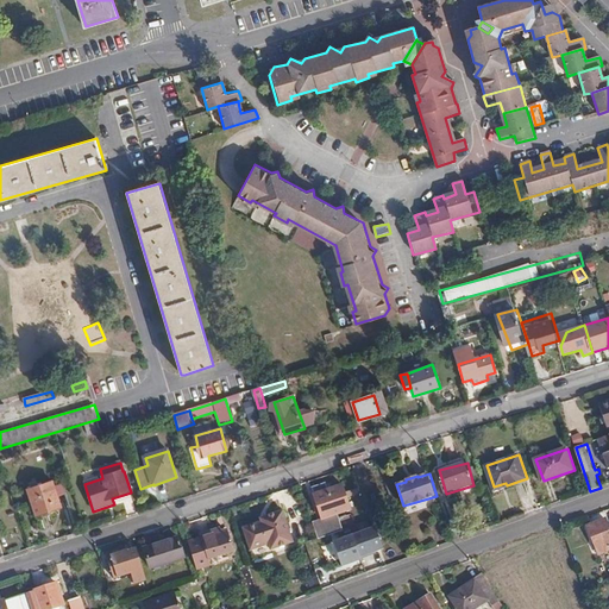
[(62,508),(54,482),(29,490),(39,519),(52,515),(50,512),(62,508)]
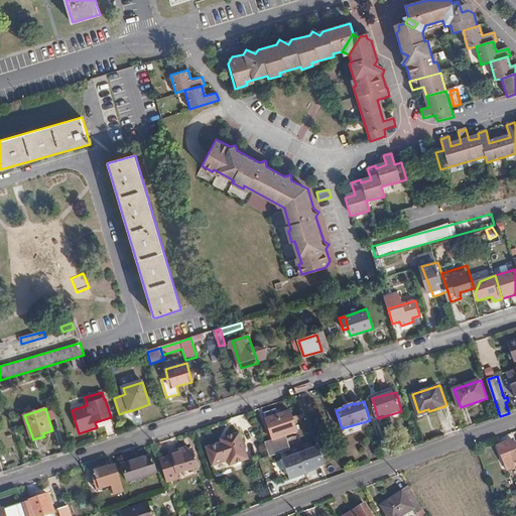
[(266,442),(270,455),(291,447),(287,435),(298,431),(294,422),(293,417),(290,410),(280,414),(278,408),(265,412),(275,439),(266,442)]
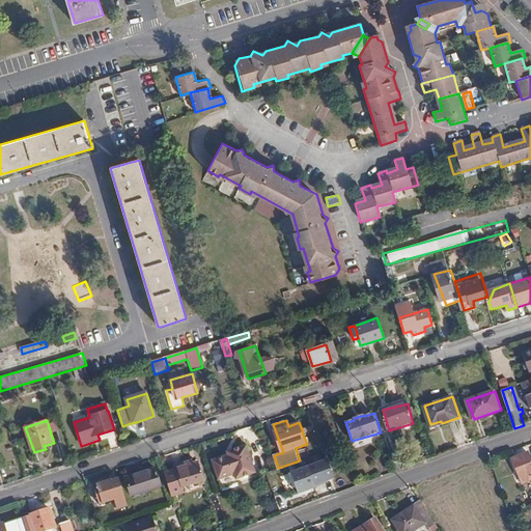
[(256,472),(247,445),(227,451),(228,454),(214,459),(220,479),(235,475),(236,479),(256,472)]
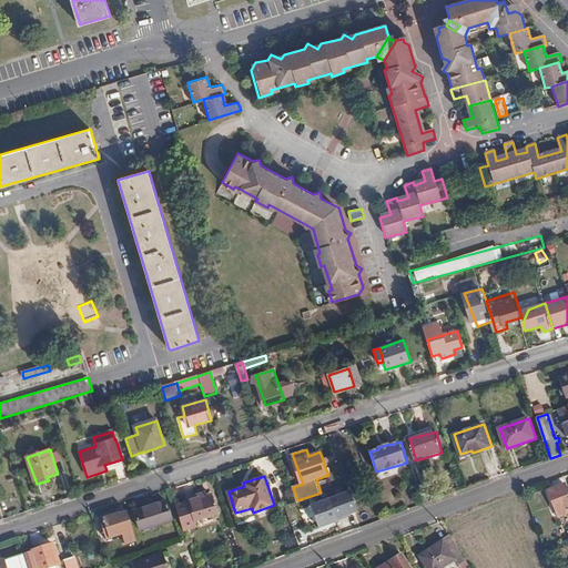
[(567,507),(567,489),(566,485),(550,492),(560,518),(566,517),(564,509),(567,507)]
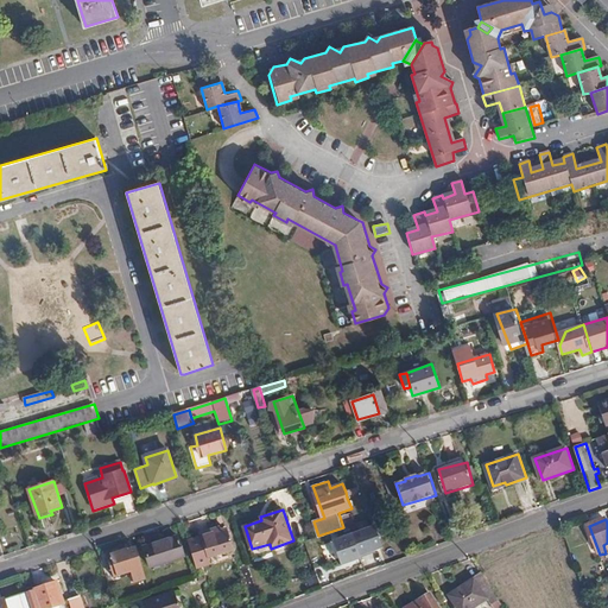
[(340,568),(387,550),(379,525),(331,543),(340,568)]
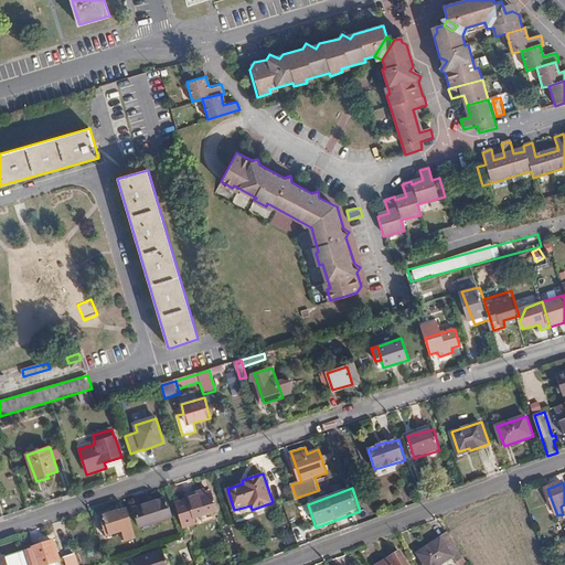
[(190,500),(176,504),(182,522),(183,528),(198,523),(195,518),(217,511),(212,492),(208,493),(206,490),(189,497),(190,500)]
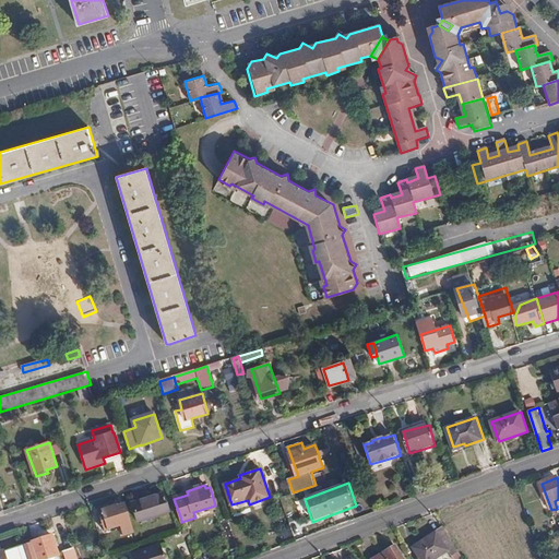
[(169,512),(164,494),(133,503),(139,521),(169,512)]
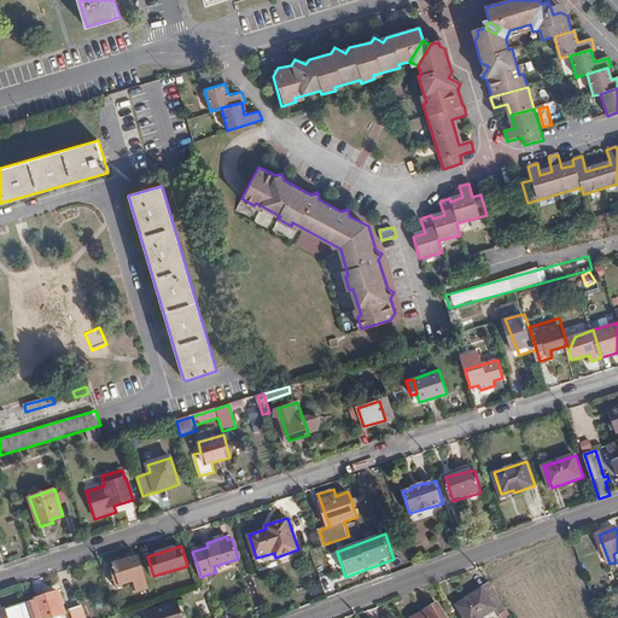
[(149,589),(139,557),(130,559),(110,566),(117,588),(133,583),(136,594),(149,589)]
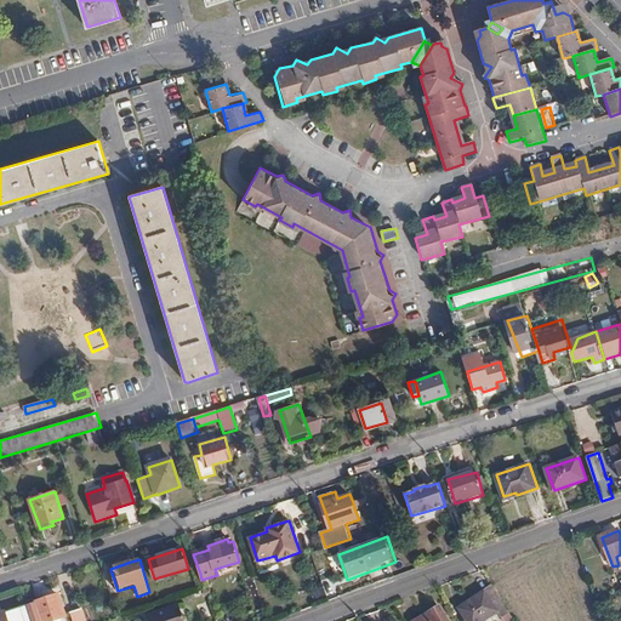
[(323,581),(326,593),(336,591),(332,577),(323,581)]
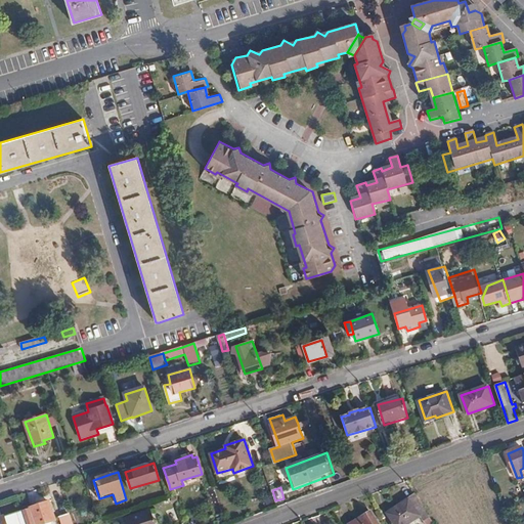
[(429,518),(430,517),(417,494),(413,495),(429,518)]
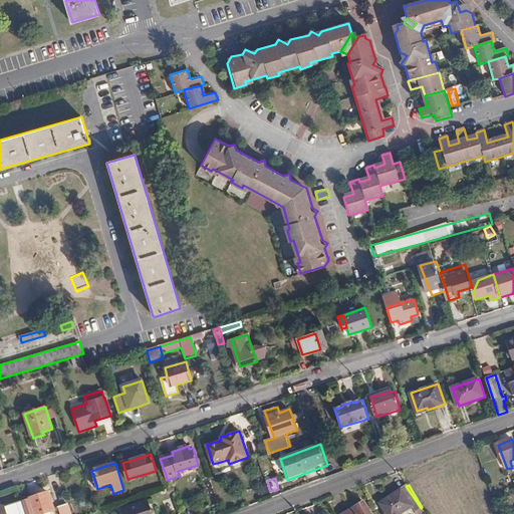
[(415,511),(421,508),(406,486),(380,503),(387,513),(400,513),(411,507),(415,511)]
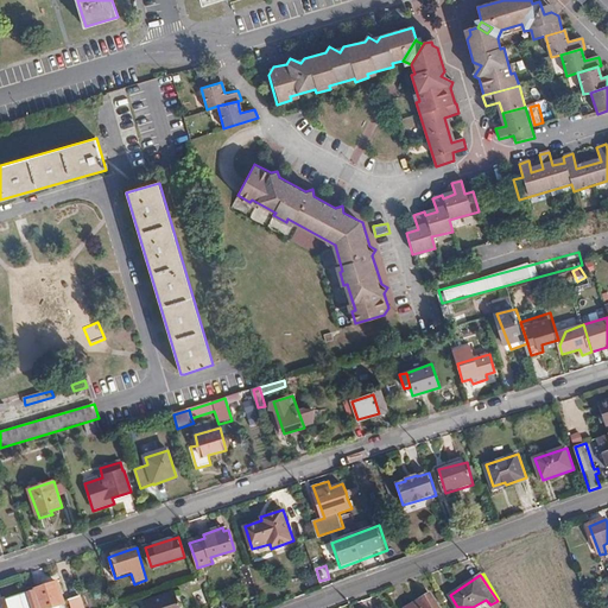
[(55,586),(36,591),(42,607),(52,607),(62,606),(55,586)]
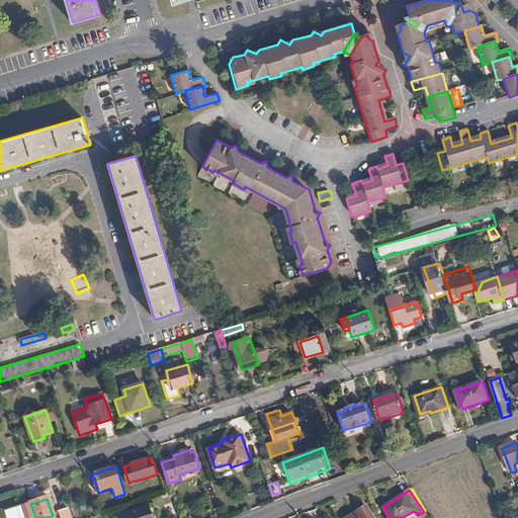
[(0,517),(27,517),(23,504),(0,512),(0,517)]
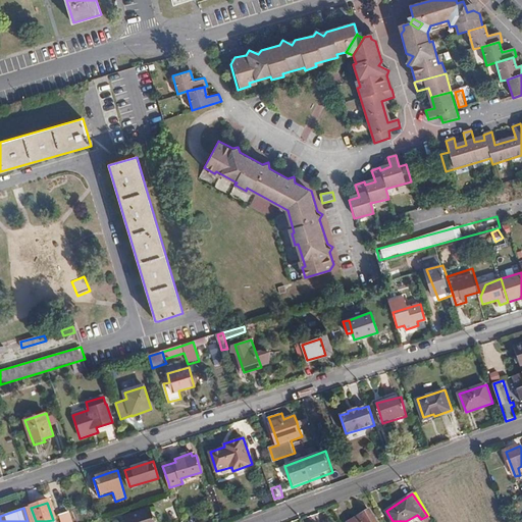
[(153,521),(149,509),(124,517),(125,521),(153,521)]
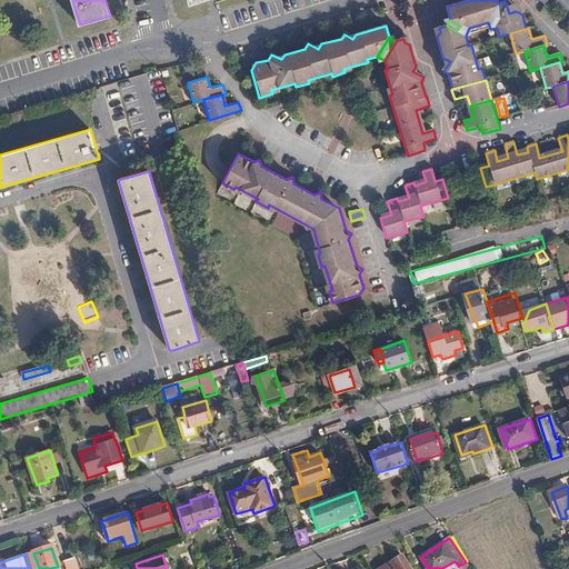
[(409,568),(402,557),(380,568),(409,568)]
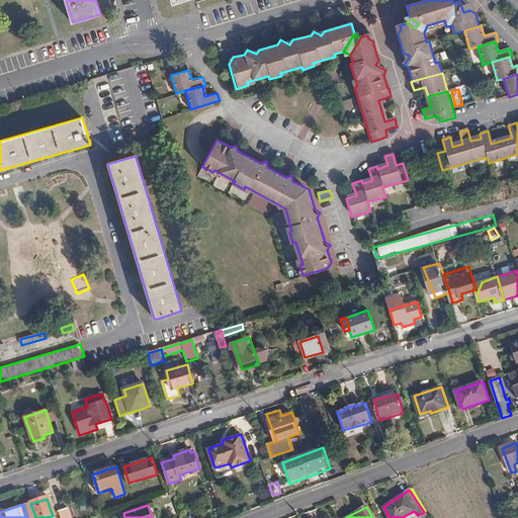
[(59,511),(61,517),(71,517),(68,508),(59,511)]
